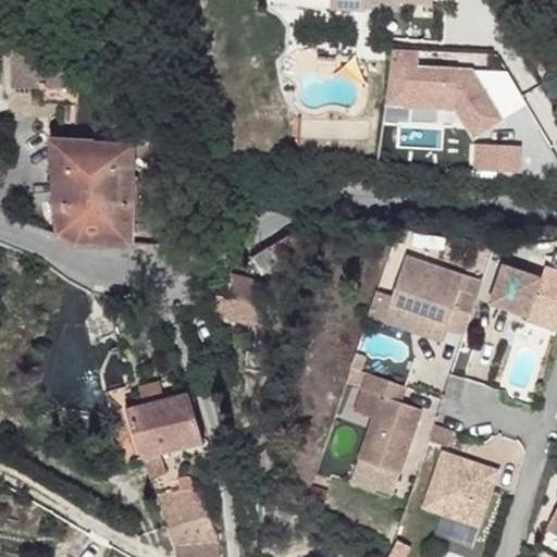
[(332,0),(333,16),(357,17),(356,10),(368,10),(385,10),(385,0),(332,0)]
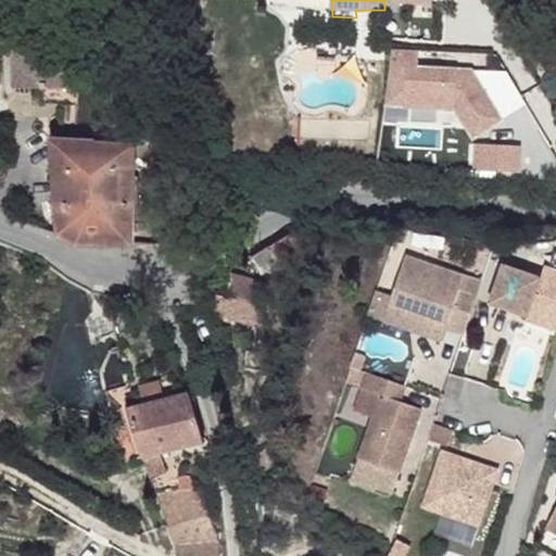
[(38,22),(12,22),(13,51),(13,85),(38,85),(37,90),(52,90),(52,105),(71,105),(72,43),(66,43),(67,19),(38,19),(38,22)]
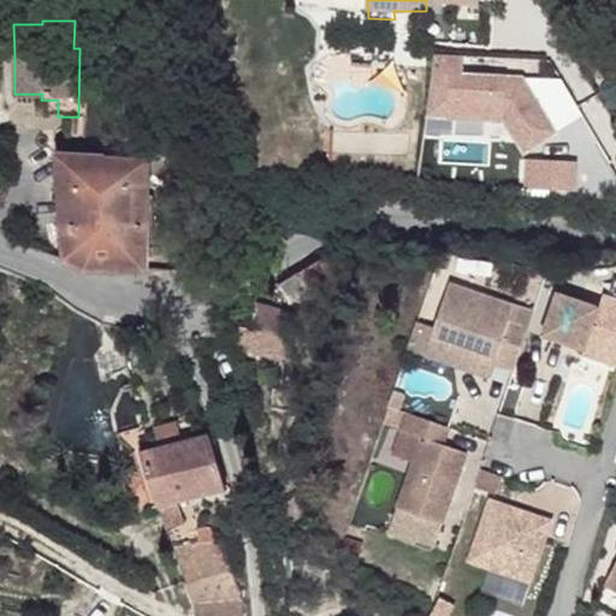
[(546,73),(471,72),(471,54),(436,54),(436,119),(521,119),(521,141),(546,141),(546,73)]
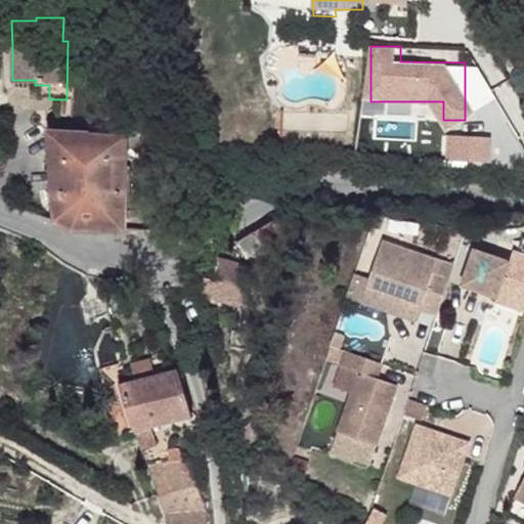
[(453,60),(453,50),(402,50),(402,59),(453,60)]
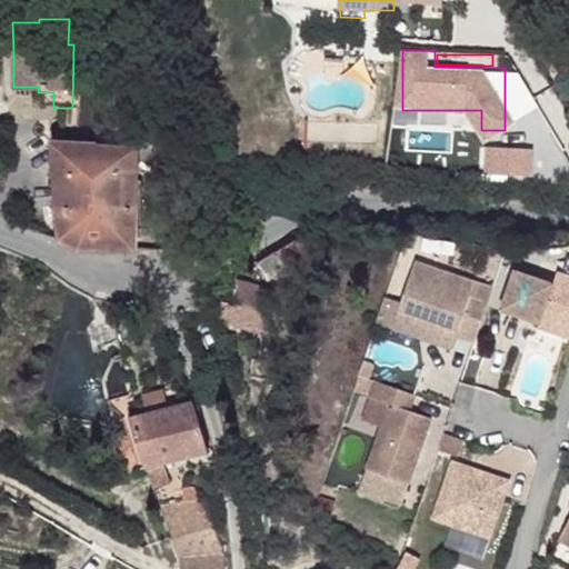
[(53,92),(38,92),(38,107),(53,108),(53,92)]
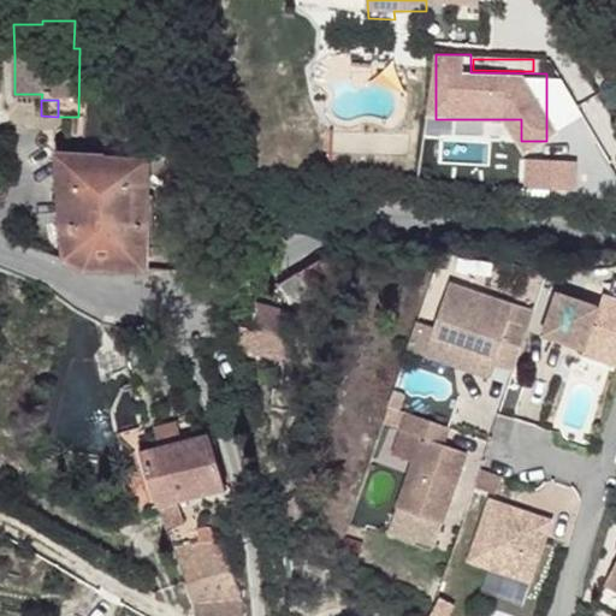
[(10,122),(0,124),(0,125),(3,137),(13,134),(10,122)]
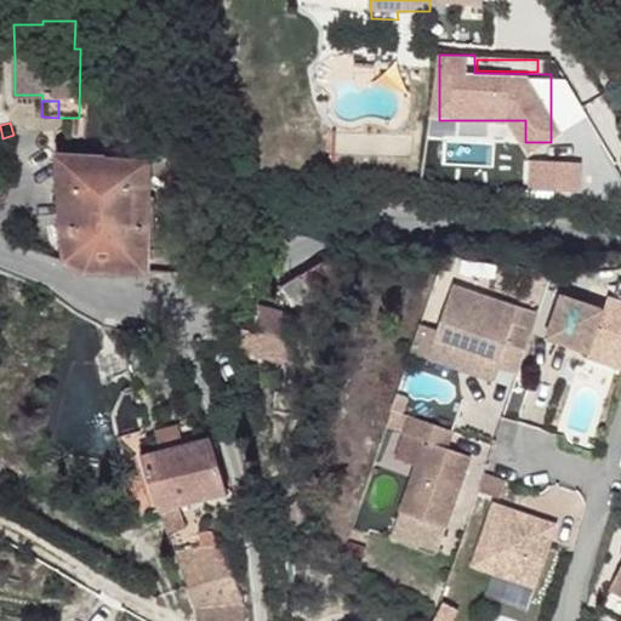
[(151,159),(63,159),(66,263),(86,273),(153,274),(151,159)]
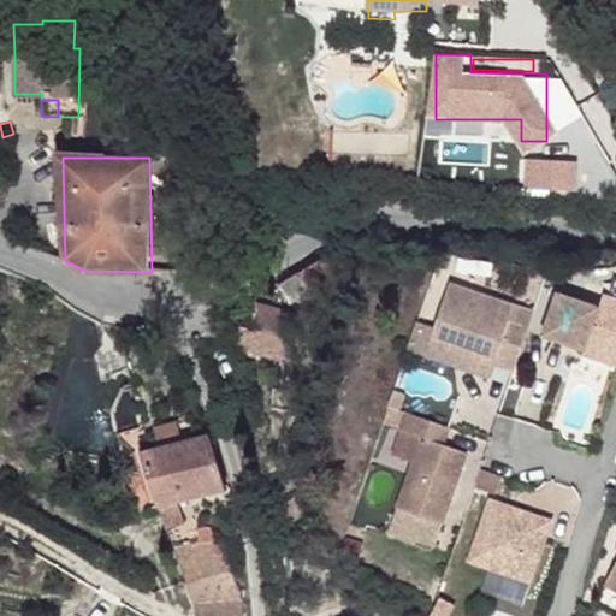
[(532,159),(532,189),(584,189),(584,159),(532,159)]
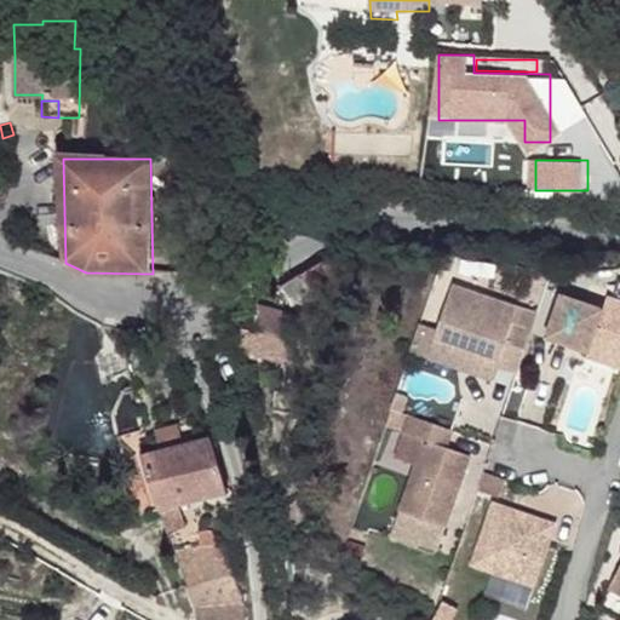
[(342,254),(309,269),(321,293),(323,299),(355,285),(342,254)]
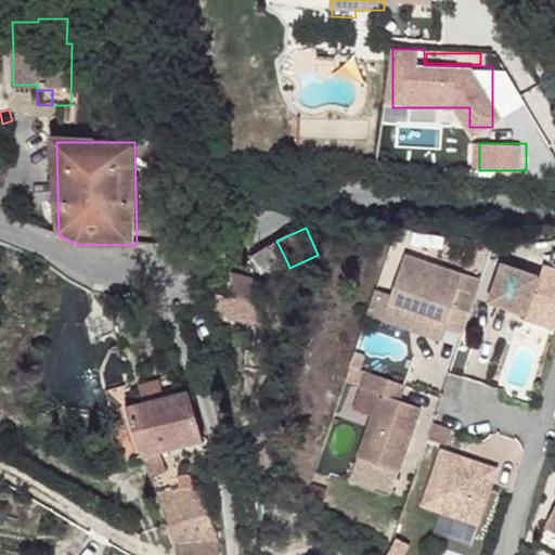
[(255,255),(265,273),(287,262),(276,241),(255,255)]
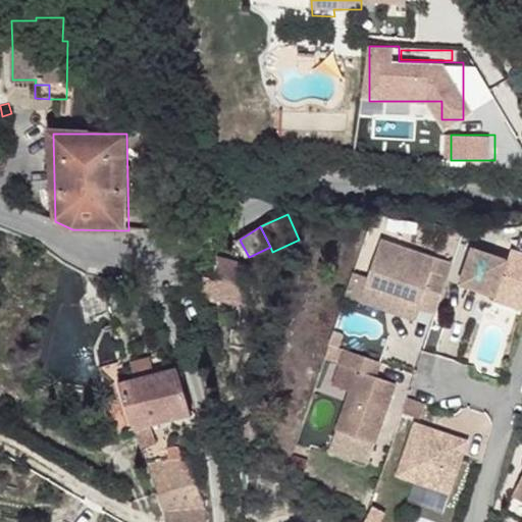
[(380,243),(366,285),(422,304),(420,308),(437,315),(449,279),(432,273),(436,262),(380,243)]
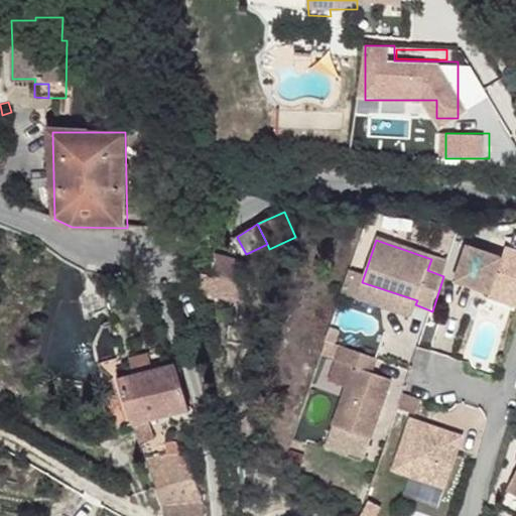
[(468,245),(454,282),(488,295),(489,291),(492,284),(515,292),(515,249),(506,246),(502,258),(468,245)]
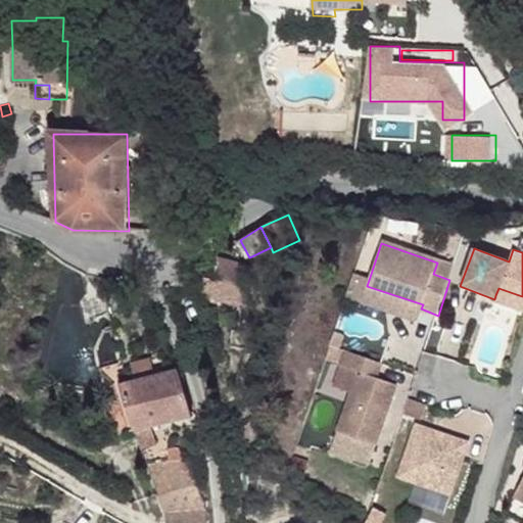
[(248,264),(216,255),(209,279),(202,277),(197,296),(239,305),(248,264)]
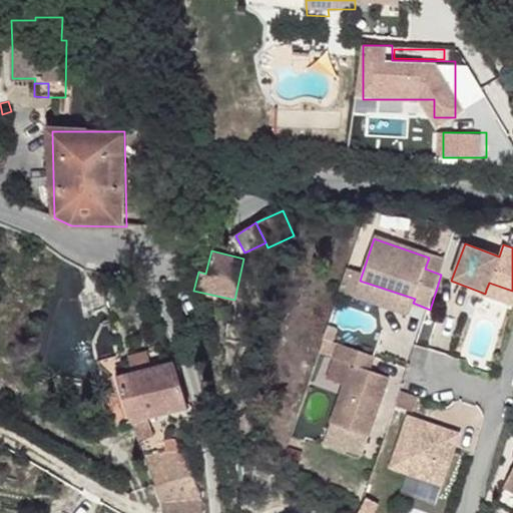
[(445,263),(429,258),(425,269),(441,275),(445,263)]
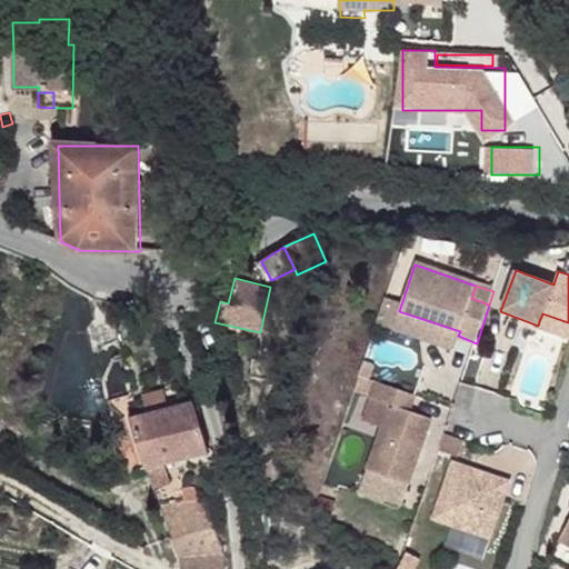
[(399,311),(392,329),(453,349),(458,336),(460,331),(399,311)]
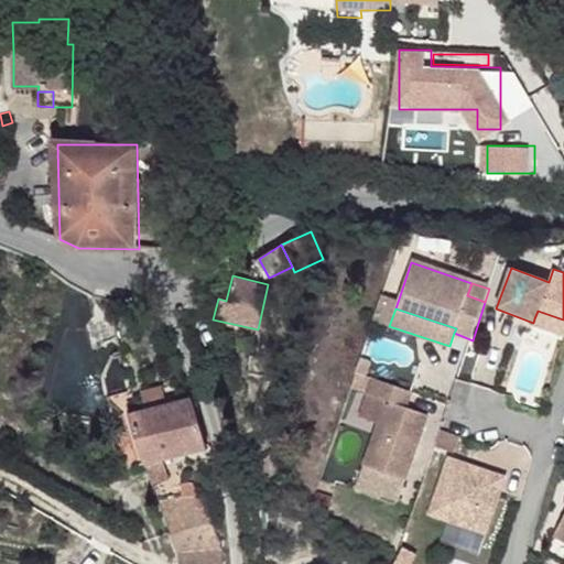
[(534,318),(533,323),(563,333),(563,320),(538,311),(534,318)]
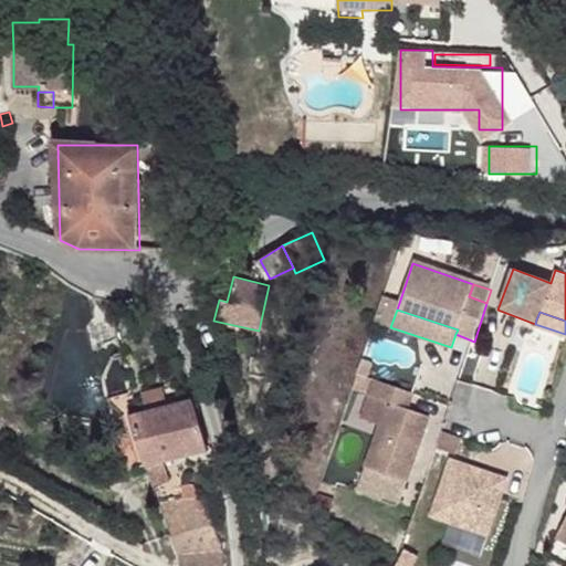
[(278,334),(259,331),(254,362),(252,380),(268,384),(278,334)]
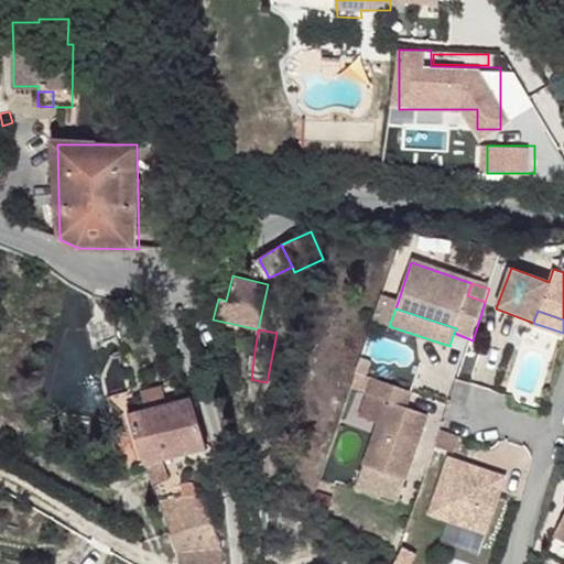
[(370,359),(361,356),(356,370),(366,373),(370,359)]
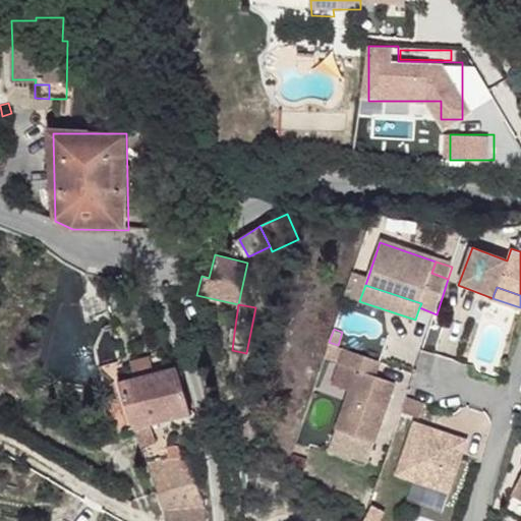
[(226,348),(232,350),(234,333),(228,331),(226,348)]
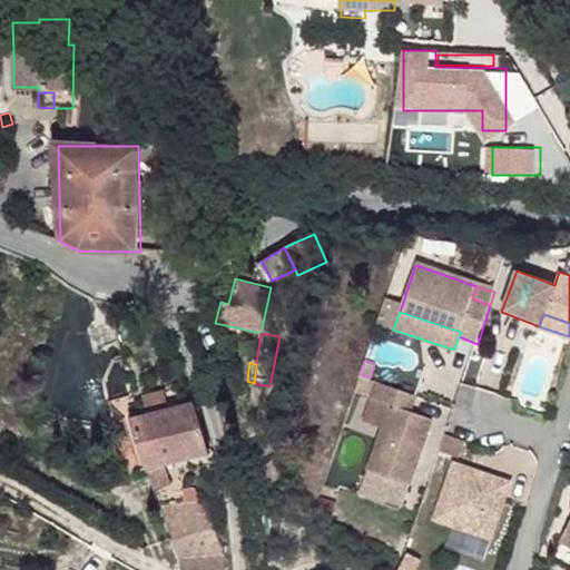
[(414,394),(376,382),(371,400),(390,405),(369,470),(411,484),(432,418),(409,411),(414,394)]
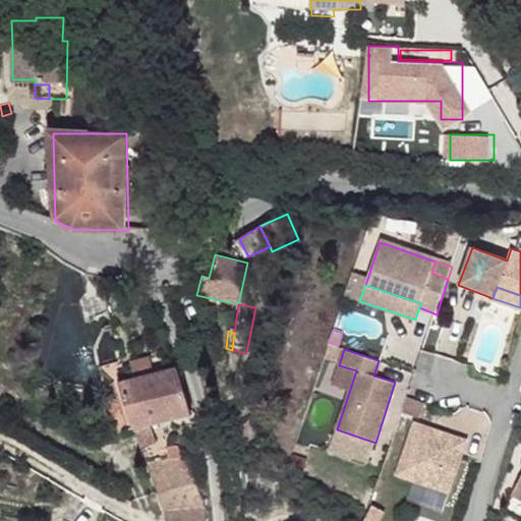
[(123,378),(118,380),(120,386),(131,426),(165,423),(189,419),(178,368),(123,378)]
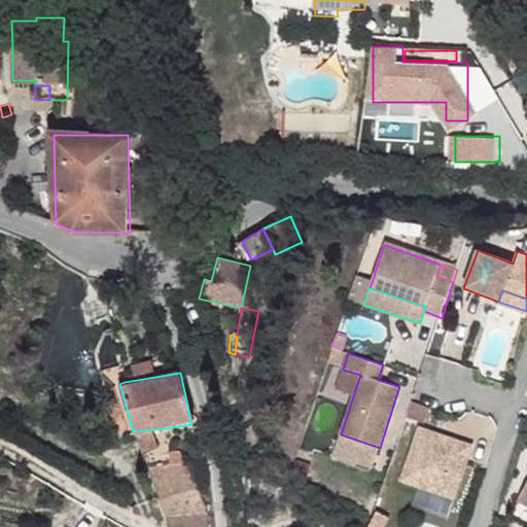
[(473,443),(418,424),(400,479),(456,497),(473,443)]
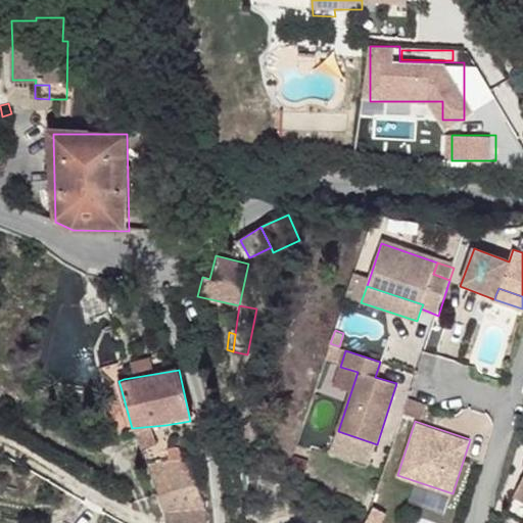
[(165,425),(132,428),(148,468),(188,463),(165,425)]
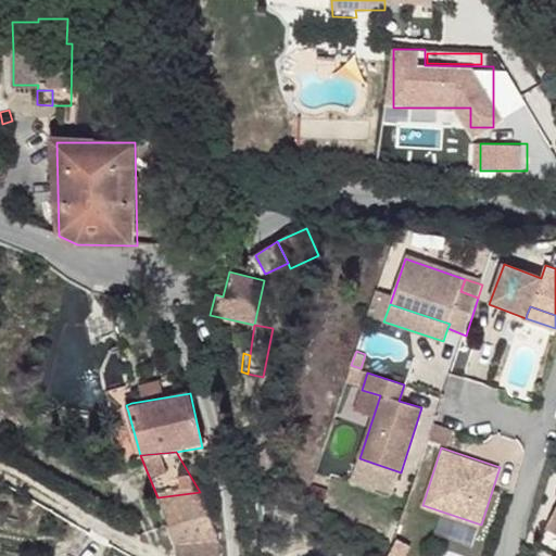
[(200,492),(158,497),(174,553),(173,555),(218,555),(219,546),(200,492)]
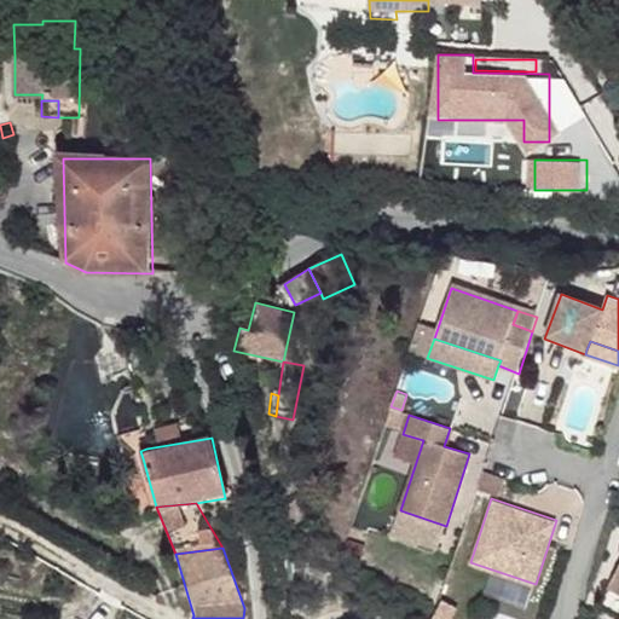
[(447,596),(434,618),(452,618),(462,603),(447,596)]
